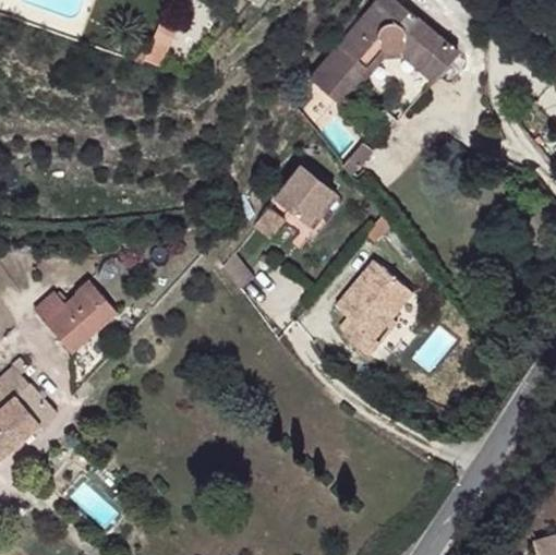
[(375,0),(306,85),(334,107),(401,13),(384,0),(375,0)]
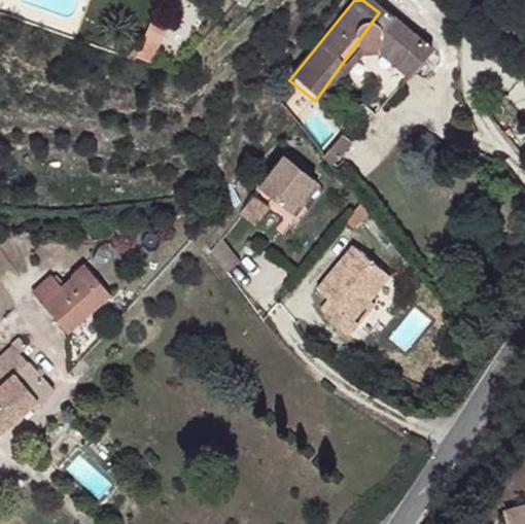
[(385,16),(359,50),(376,47),(409,72),(410,75),(428,53),(413,39),(385,16)]
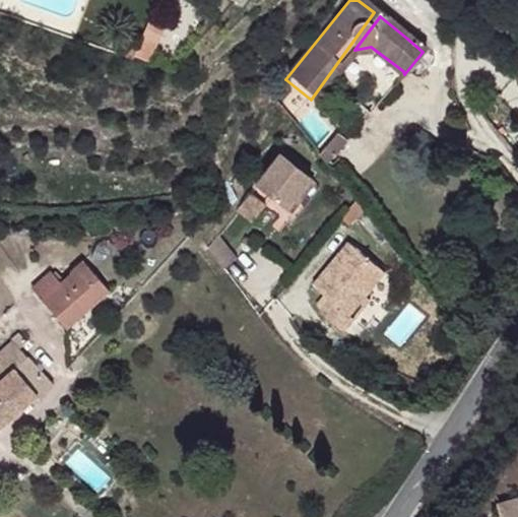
[(354,50),(352,53),(395,86),(404,74),(403,71),(371,47),(354,50)]
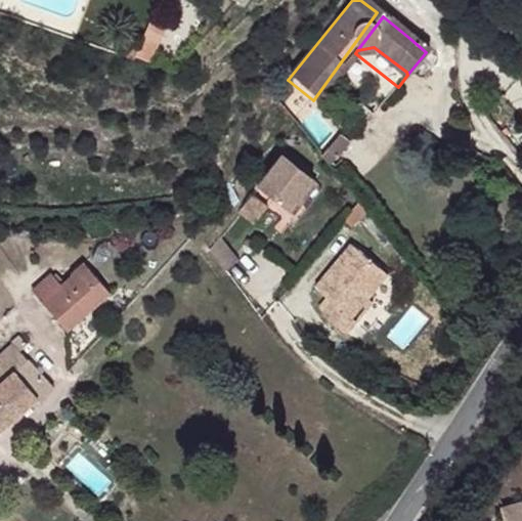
[(268,171),(254,188),(279,209),(286,214),(313,179),(281,155),(268,171)]
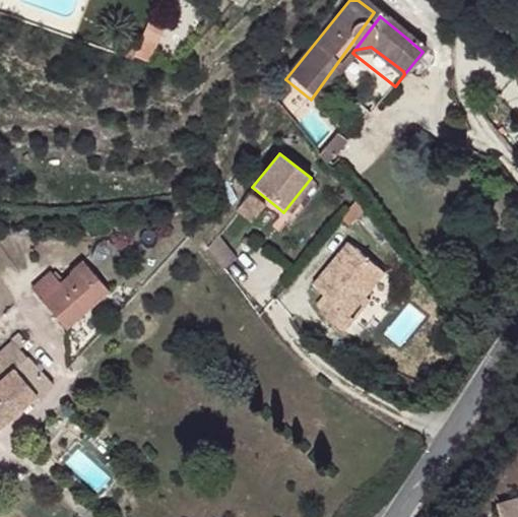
[(311,178),(283,212),(295,220),(317,192),(311,178)]
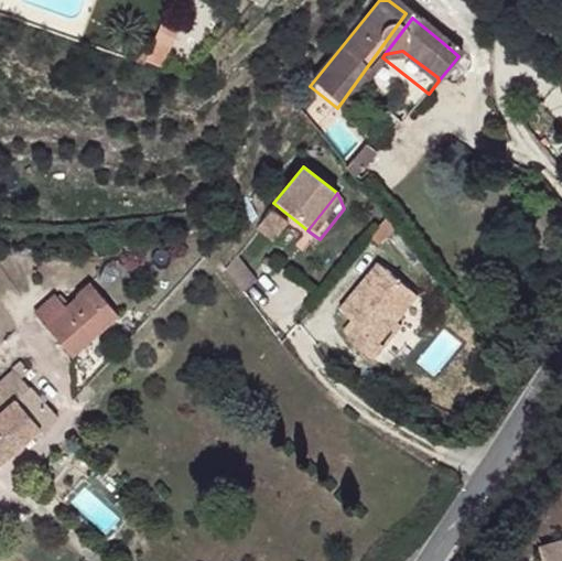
[(376,207),(356,229),(378,247),(393,228),(376,207)]
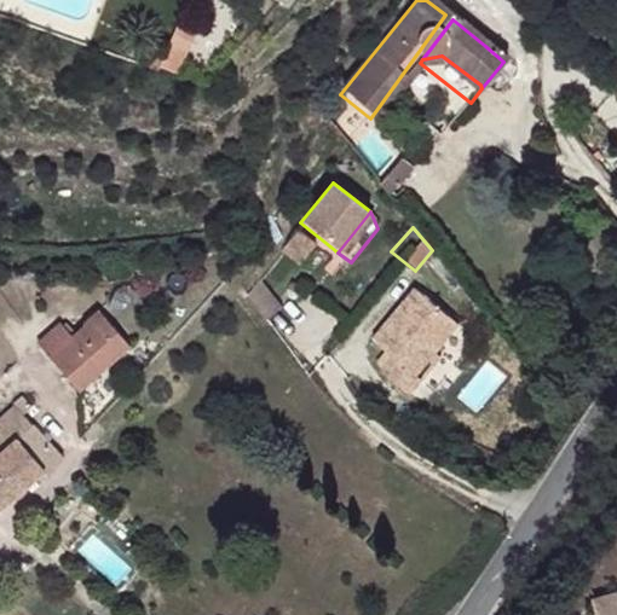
[(293,231),(278,249),(295,262),(310,244),(293,231)]
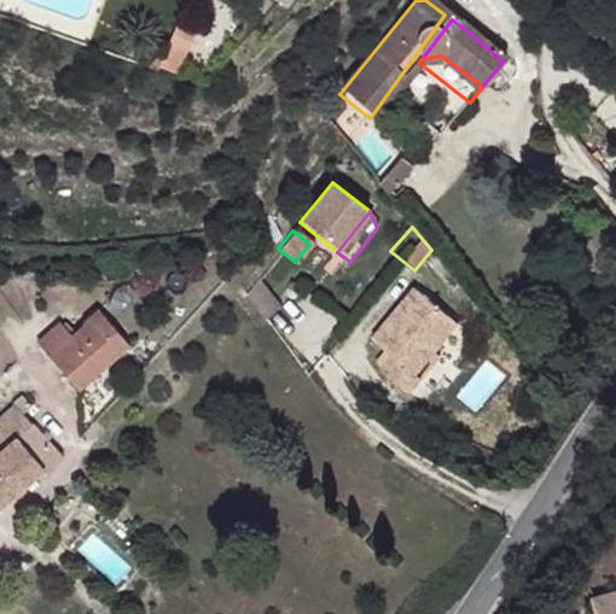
[(245,270),(233,285),(253,310),(267,298),(245,270)]
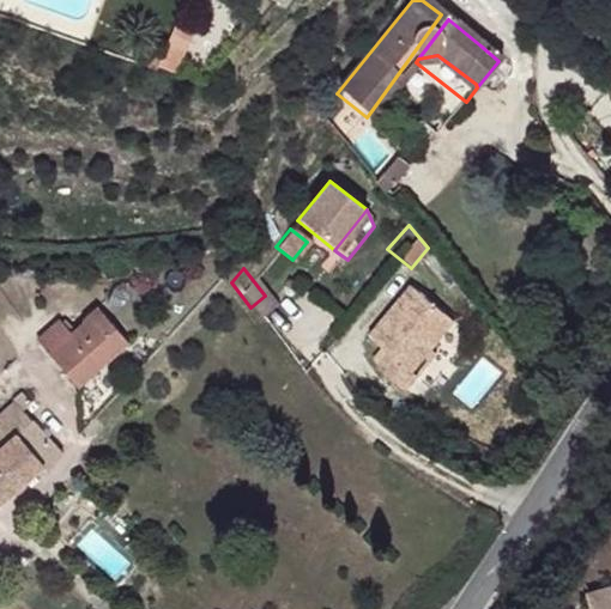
[(381,347),(366,363),(391,389),(405,373),(399,367),(422,346),(447,321),(407,282),(361,329),(381,347)]
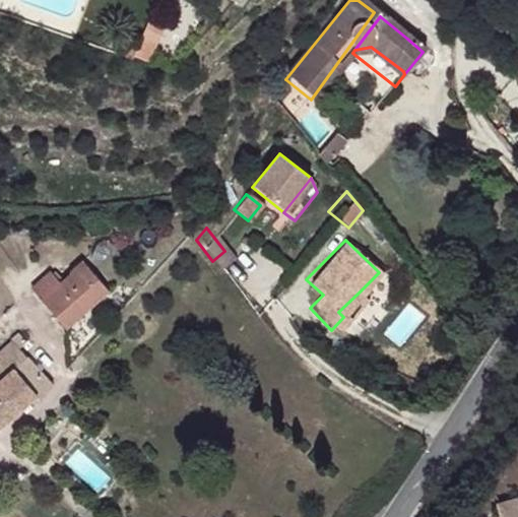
[(50,270),(30,284),(58,316),(86,296),(90,302),(109,287),(85,260),(72,269),(73,271),(60,280),(50,270)]
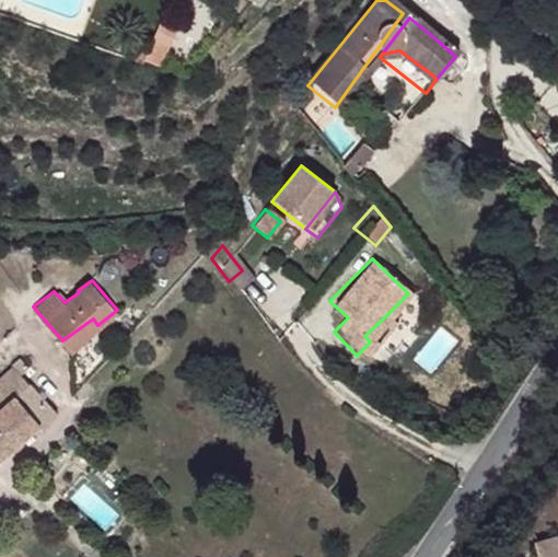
[(385,316),(364,336),(370,341),(391,322),(385,316)]
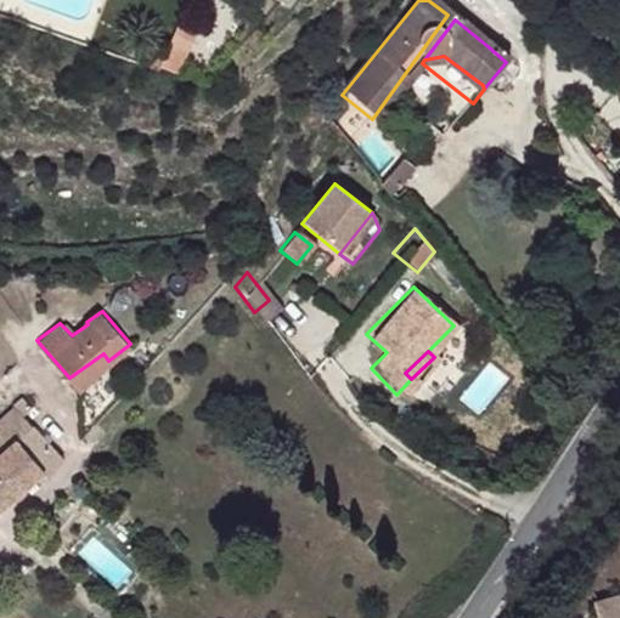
[(103,353),(69,378),(77,387),(108,361),(103,353)]
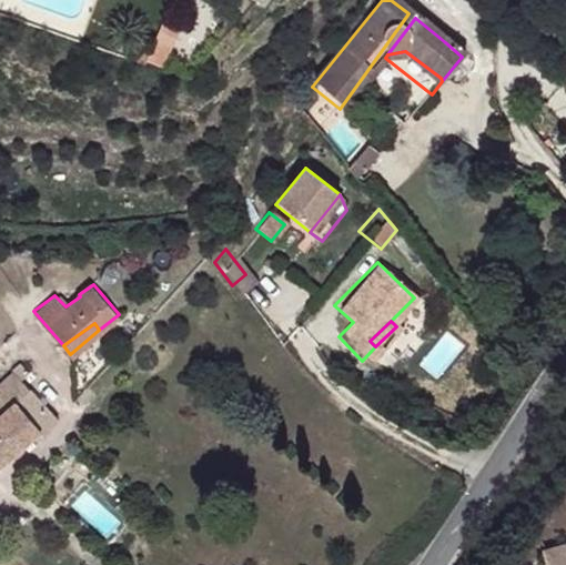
[(19,363),(12,367),(18,375),(24,371),(19,363)]
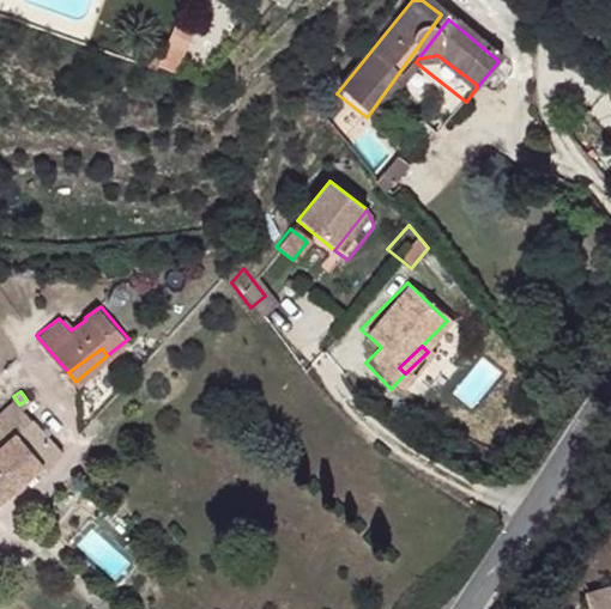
[(13,396),(0,407),(0,492),(38,462),(42,466),(59,452),(19,405),(13,396)]
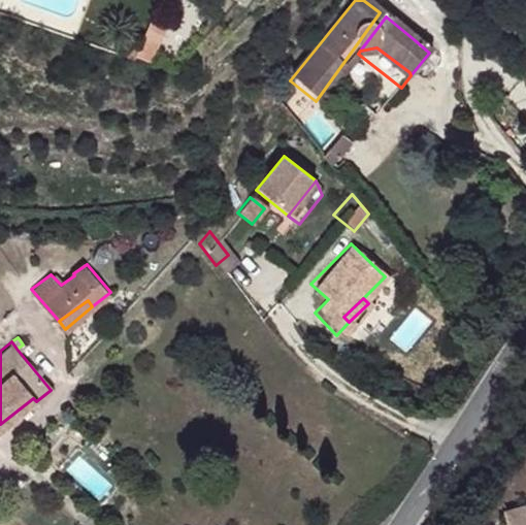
[(525,524),(525,499),(505,505),(510,524),(525,524)]
